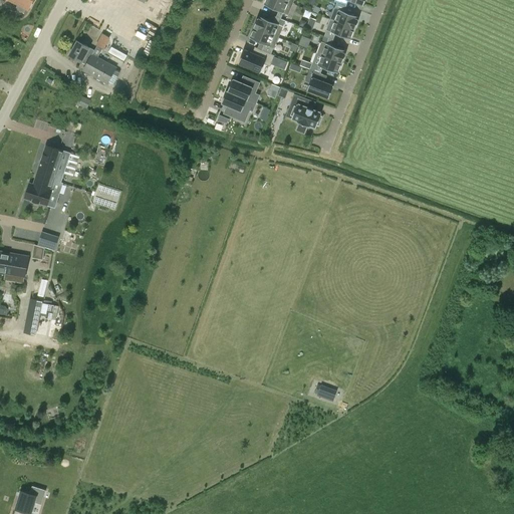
[(8,0),(17,4),(16,7),(17,10),(21,12),(24,11),(25,9),(28,10),(32,0),(8,0)]
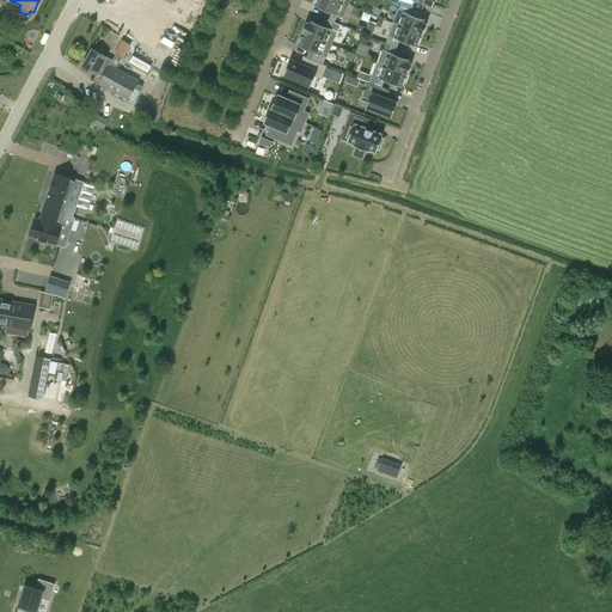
[(343,18),(348,5),(336,0),(316,0),(314,6),(331,13),(329,19),(335,22),(337,16),(343,18)]
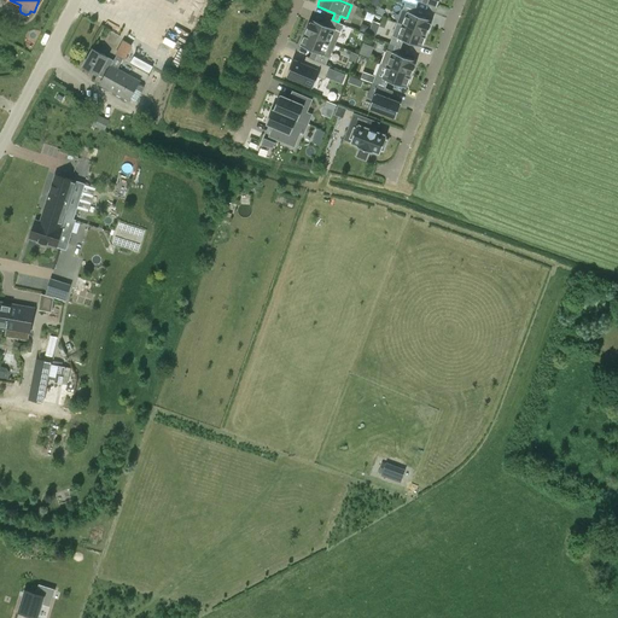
[(417,6),(406,3),(402,10),(397,23),(402,25),(426,34),(426,35),(431,23),(430,23),(431,21),(413,13),(417,6)]
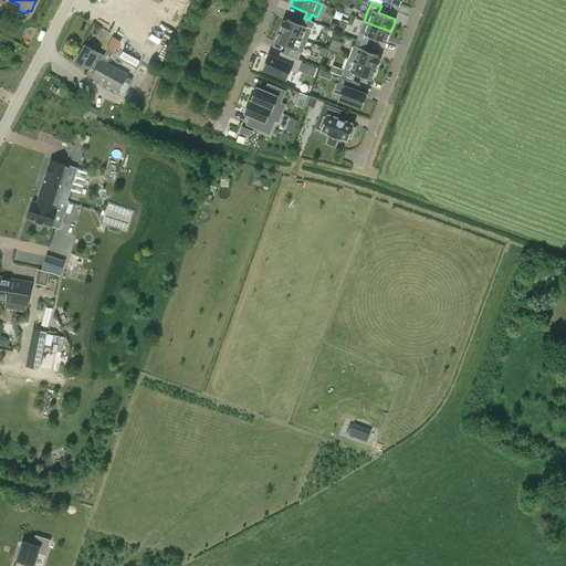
[(302,24),(285,18),(284,20),(280,30),(306,41),(312,29),(314,22),(310,20),(304,18),(302,24)]
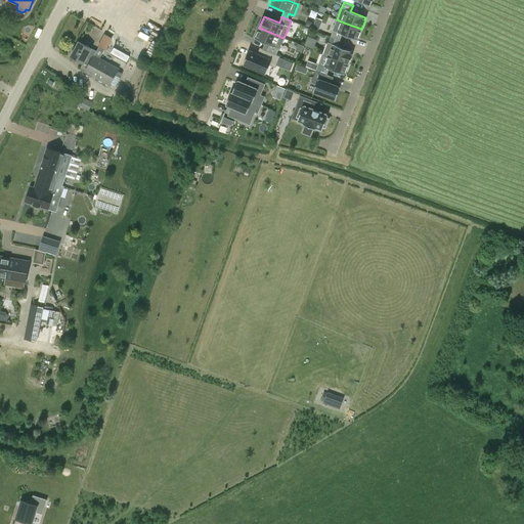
[(361,29),(341,22),(337,32),(333,31),(331,37),(335,38),(340,40),(342,34),(357,40),(361,29)]
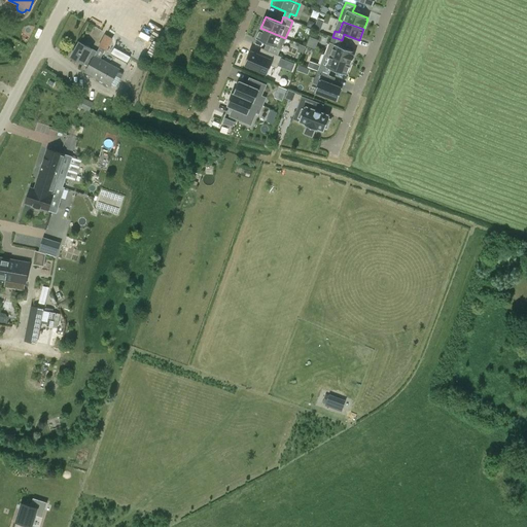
[(285,38),(260,28),(256,39),(271,45),(269,51),(278,55),(280,49),(285,38)]
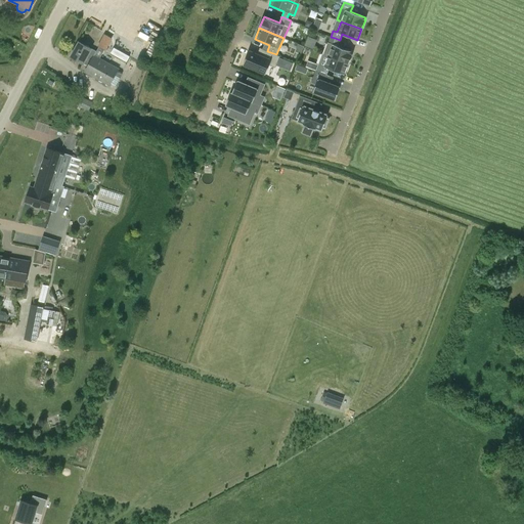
[(309,36),(305,44),(314,48),(318,40),(309,36)]
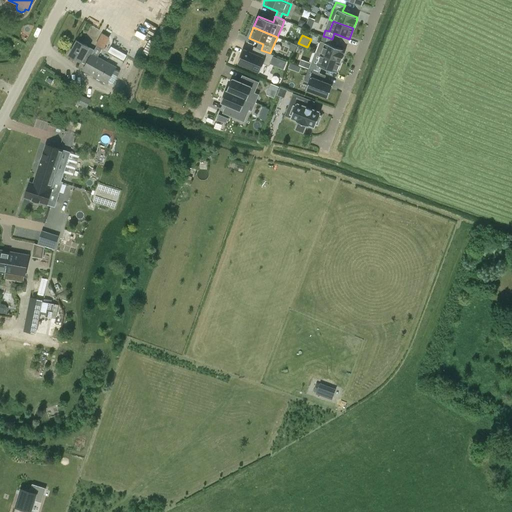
[(325,43),(320,41),(316,53),(320,54),(340,62),(341,62),(344,53),(344,52),(344,50),(330,45),(332,39),(327,37),(325,43)]
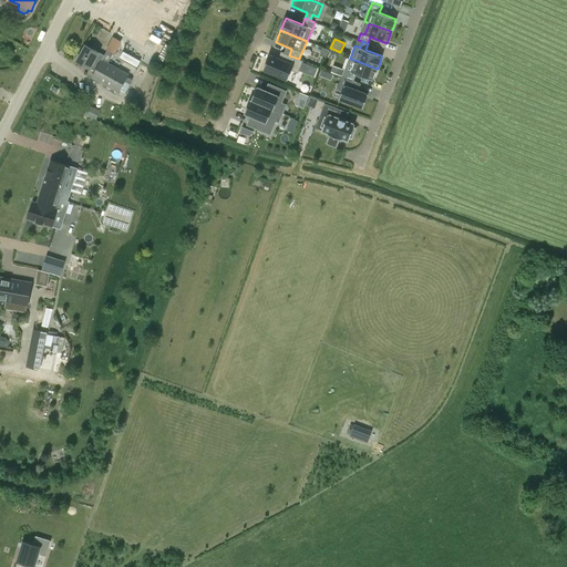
[(171,47),(165,43),(157,59),(163,62),(171,47)]
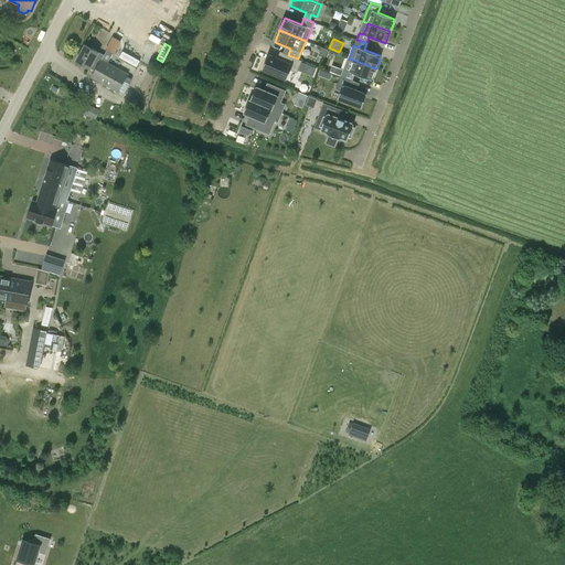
[(128,73),(102,59),(104,54),(99,52),(85,44),(76,61),(89,68),(91,67),(95,70),(89,77),(116,93),(128,73)]
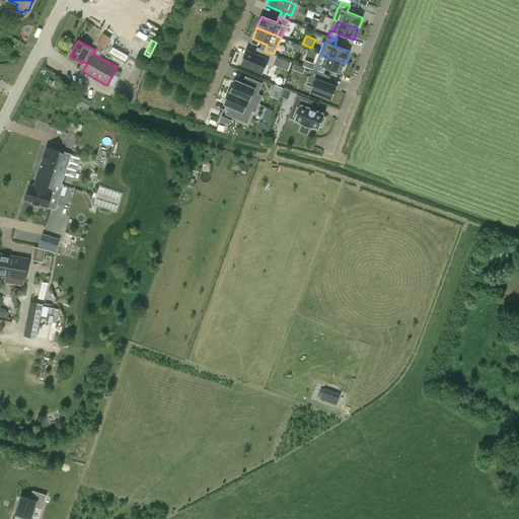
[(300,52),(301,45),(289,42),(289,45),(295,47),(294,51),(300,52)]
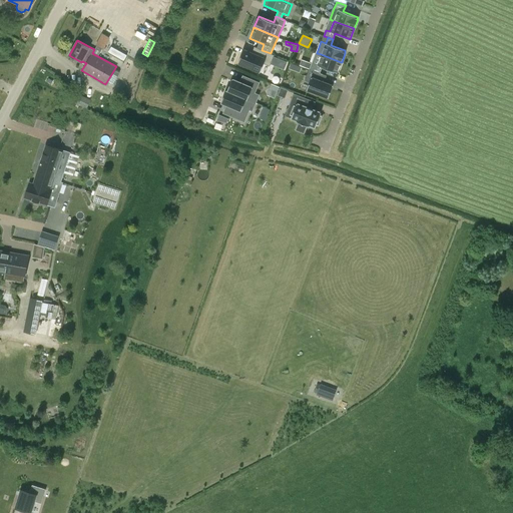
[(127,55),(111,46),(108,52),(123,61),(127,55)]
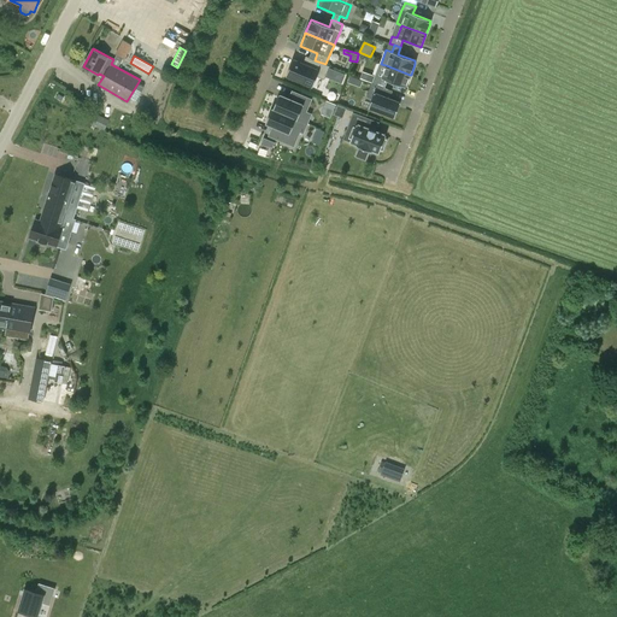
[(315,60),(312,68),(293,60),(287,76),(313,87),(317,77),(324,80),(330,66),(315,60)]
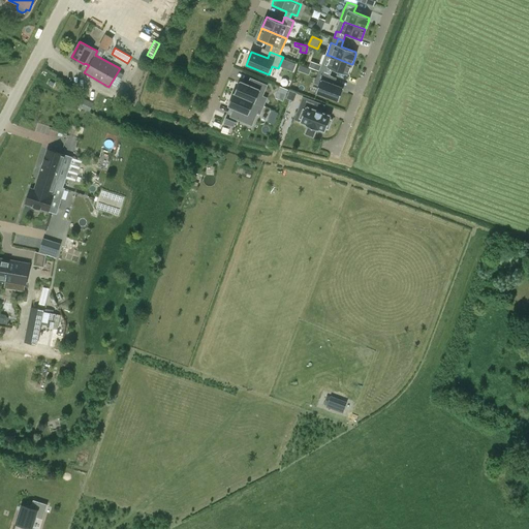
[(351,64),(331,56),(327,67),(324,73),(330,75),(332,69),(347,75),(351,64)]
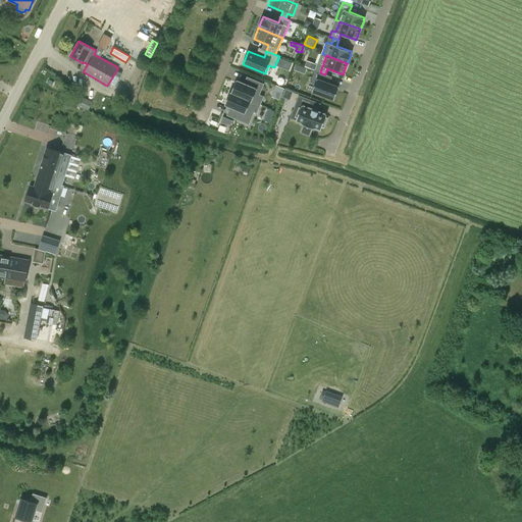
[(327,76),(326,75),(316,71),(311,84),(316,85),(313,93),(334,102),(340,89),(325,83),(327,76)]
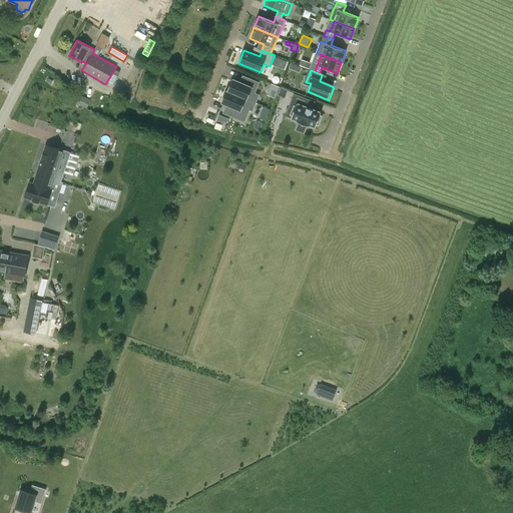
[(232,78),(227,90),(227,91),(247,99),(250,92),(254,93),(260,82),(246,77),(244,84),(232,79),(232,78)]
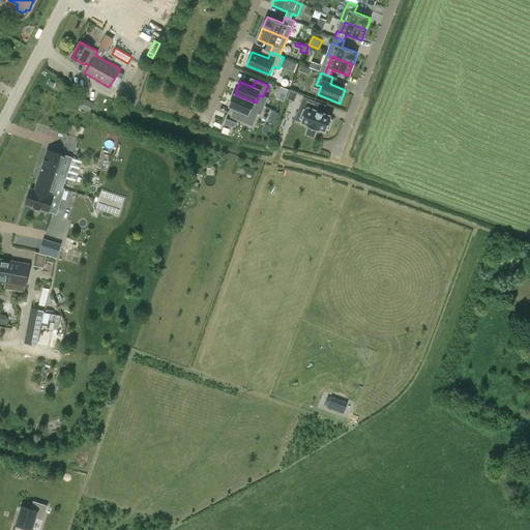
[(234,93),(234,92),(228,107),(229,107),(229,106),(240,111),(237,119),(253,125),(258,113),(253,111),(256,102),(235,94),(235,93),(234,93)]
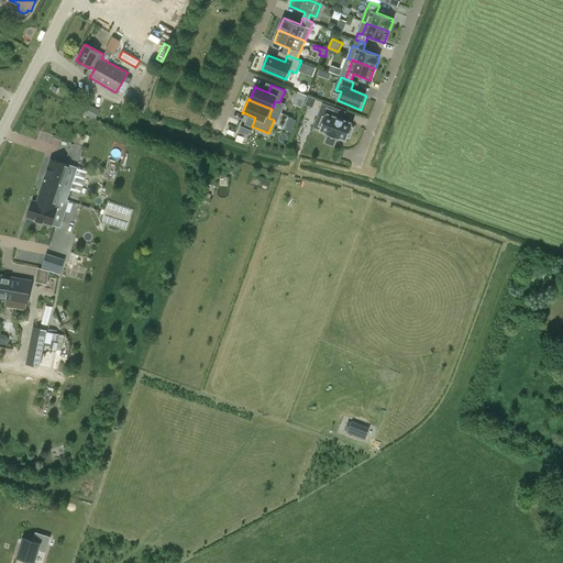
[(307,98),(305,103),(313,107),(316,100),(307,98)]
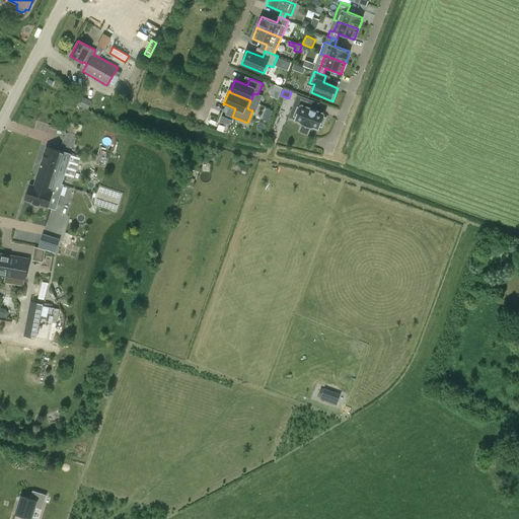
[(297,94),(289,118),(290,118),(294,120),(300,122),(300,124),(302,125),(300,131),(307,134),(310,127),(312,128),(313,127),(319,129),(320,126),(321,127),(324,118),(323,118),(324,114),(316,110),(310,108),(313,101),(313,100),(298,95),(297,94)]
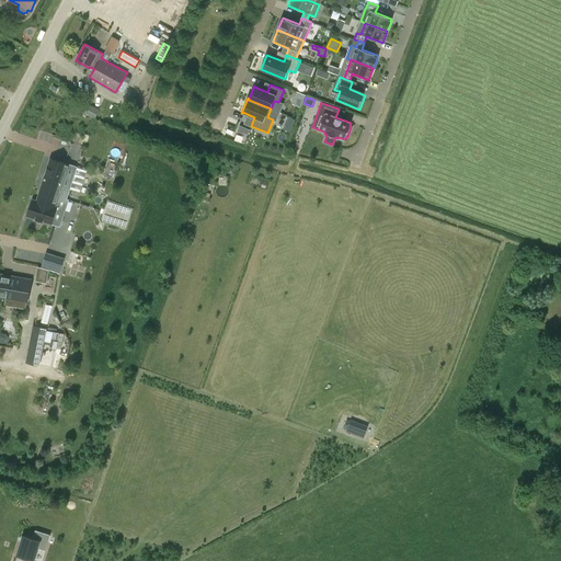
[(82,112),(94,118),(100,109),(87,103),(82,112)]
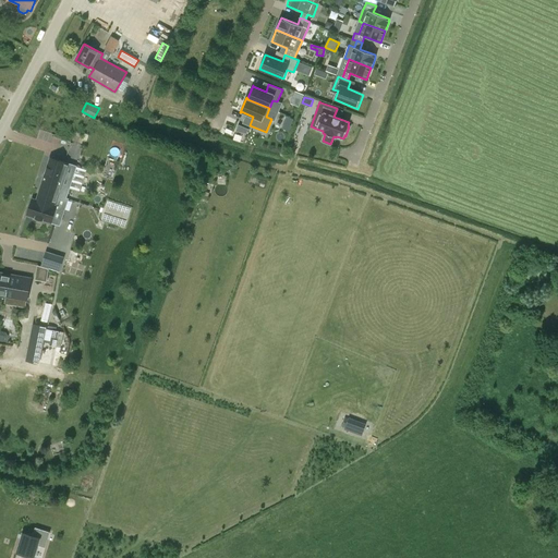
[(246,133),(249,129),(239,124),(237,131),(246,133)]
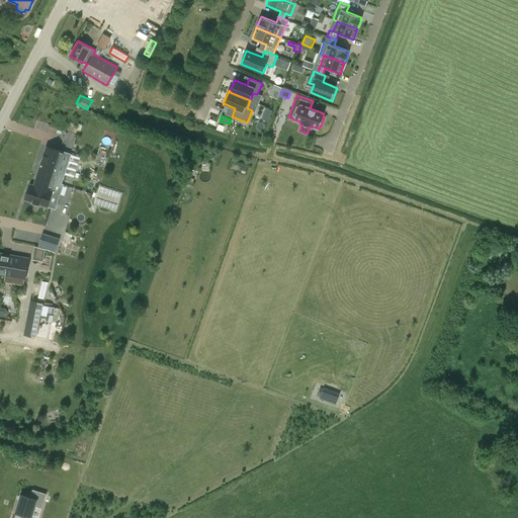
[(42,169),(40,177),(61,184),(71,154),(47,147),(39,168),(42,169)]
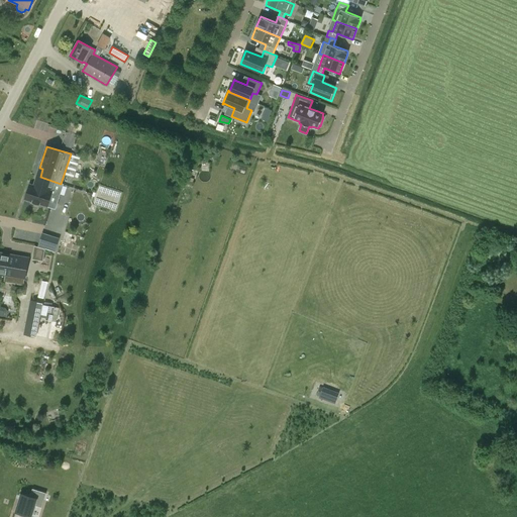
[(64,185),(40,177),(37,186),(30,184),(25,199),(33,202),(32,203),(38,205),(39,204),(47,206),(55,208),(64,185)]
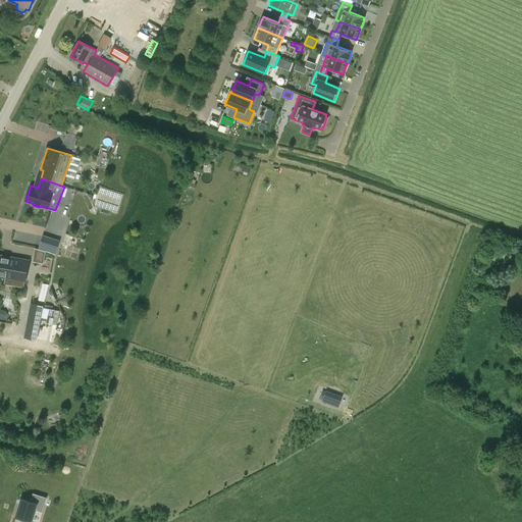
[(44,236),(40,248),(56,253),(60,241),(44,236)]
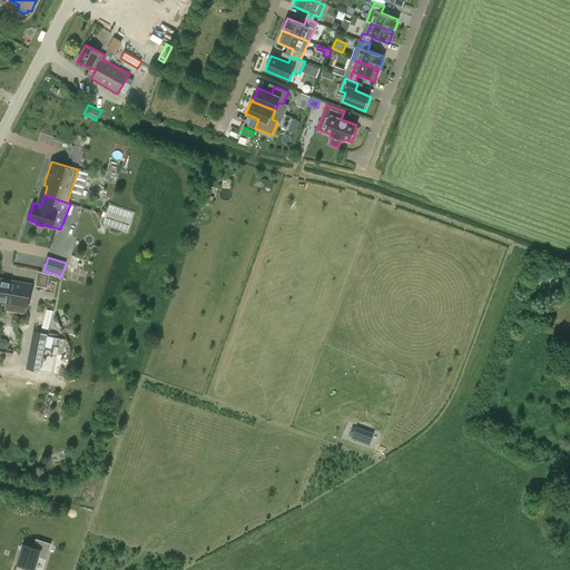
[(9,283),(0,281),(0,300),(6,301),(5,308),(25,313),(30,285),(10,281),(9,283)]
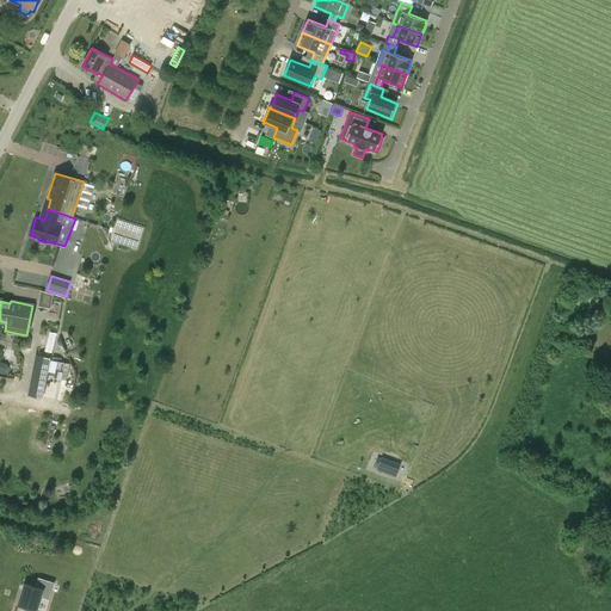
[(49,327),(43,326),(39,340),(36,353),(28,395),(42,397),(50,356),(48,356),(54,332),(48,331),(49,327)]
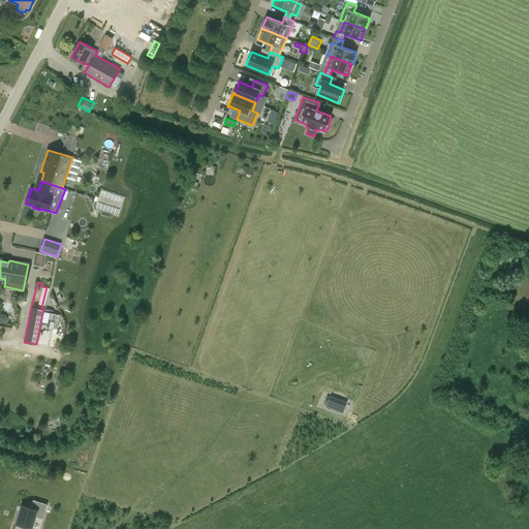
[(55,314),(44,312),(42,324),(47,324),(47,328),(53,329),(55,314)]
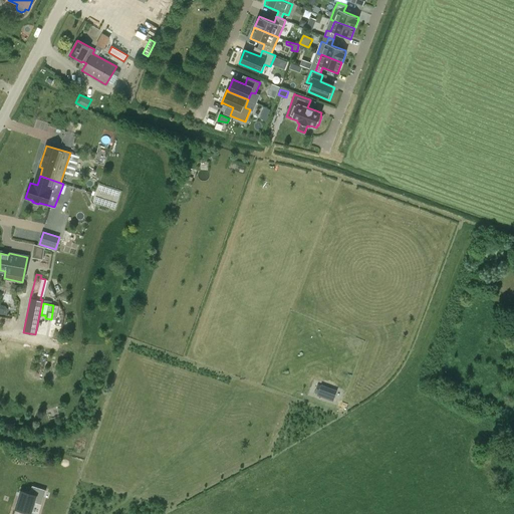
[(340,381),(332,378),(329,389),(336,391),(340,381)]
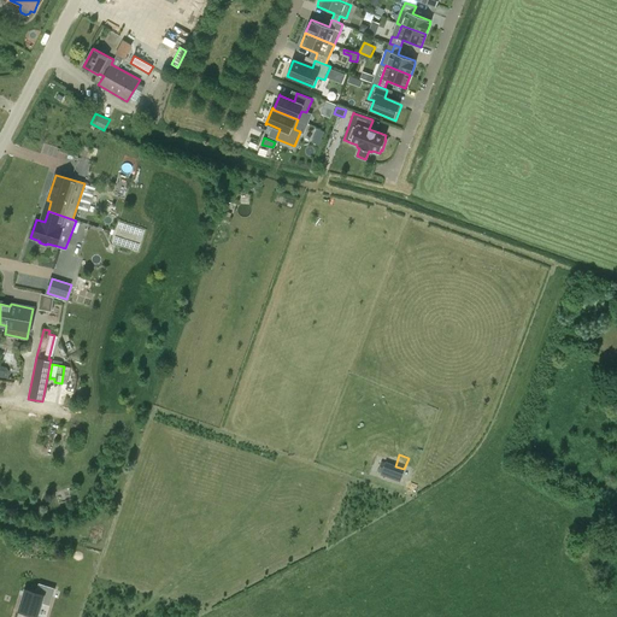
[(370,457),(368,466),(376,470),(380,459),(370,457)]
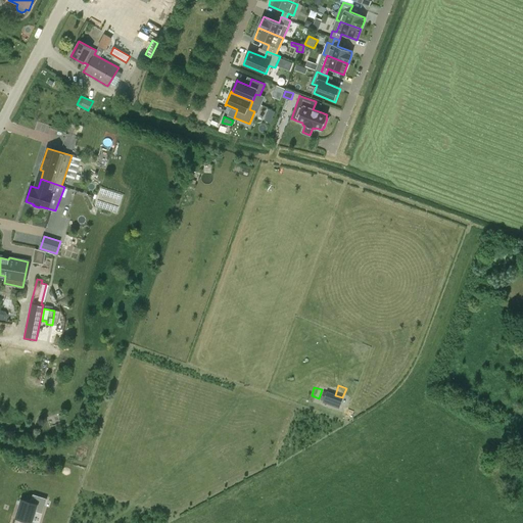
[(32,522),(35,511),(42,513),(46,498),(33,494),(31,503),(21,500),(16,517),(32,522)]
